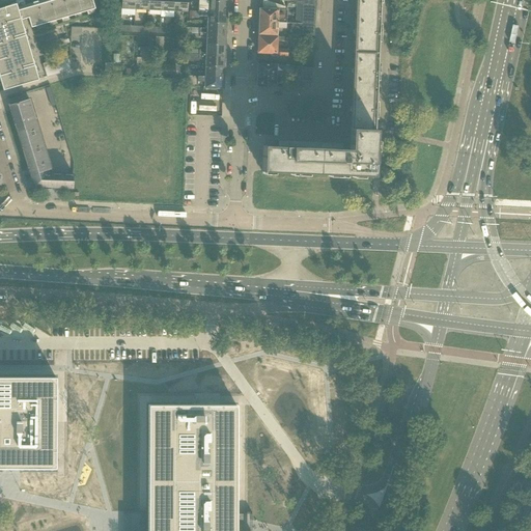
[(16,4),(0,8),(0,81),(3,90),(38,80),(21,21),(28,18),(31,28),(94,9),(91,0),(53,0),(18,10),(16,4)]
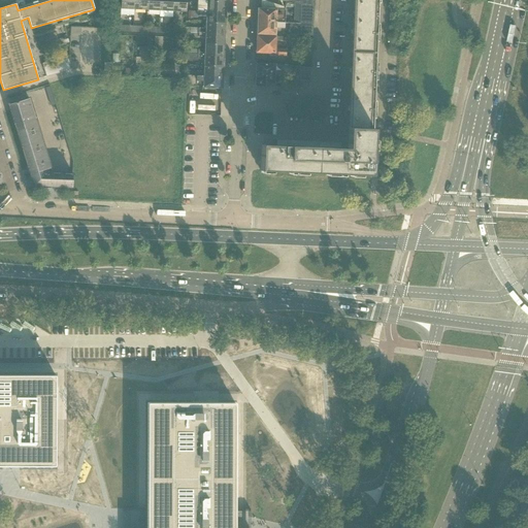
[(121,8),(121,14),(133,15),(133,9),(134,0),(121,0),(121,2),(121,8)]
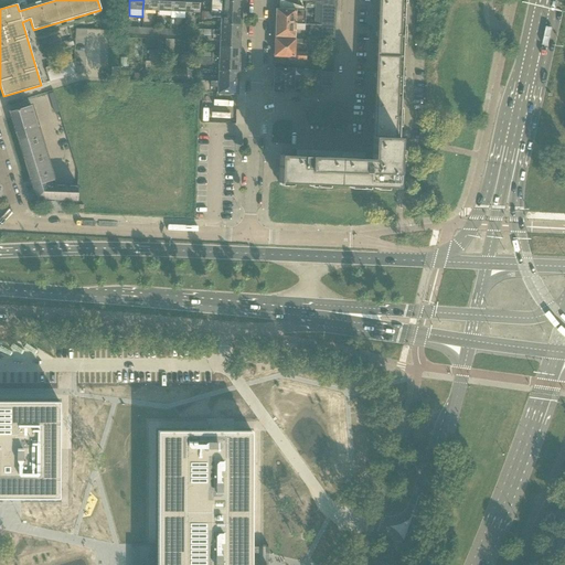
[(144,0),(142,10),(157,11),(157,0),(144,0)]
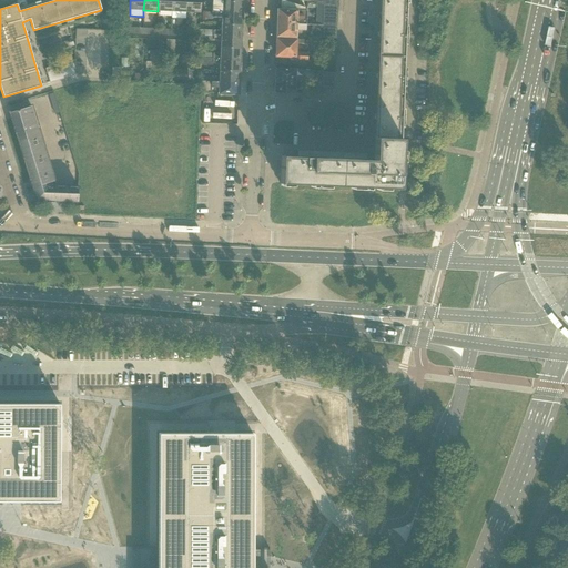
[(158,0),(158,11),(172,11),(172,0),(158,0)]
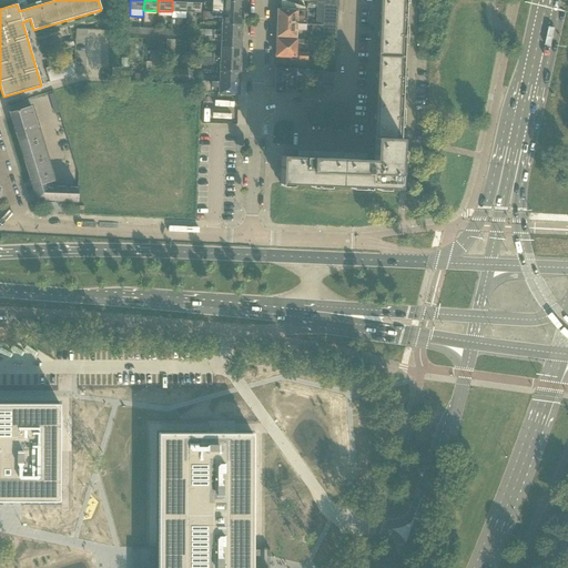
[(172,0),(172,11),(185,12),(185,0),(172,0)]
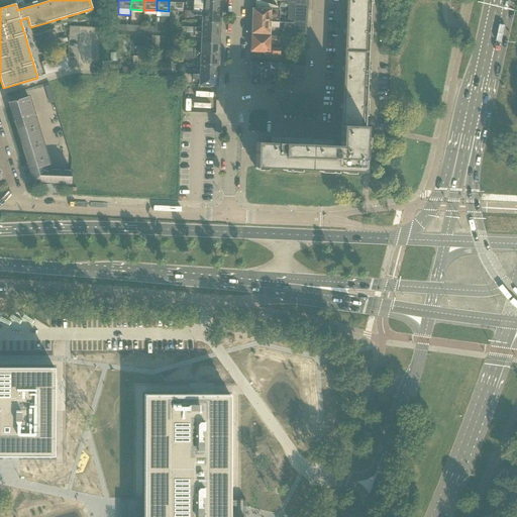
[(169,0),(169,11),(182,11),(182,0),(169,0)]
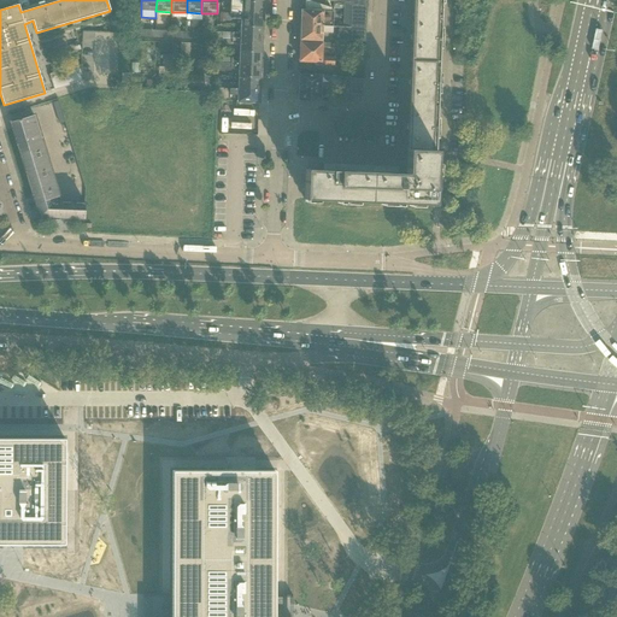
[(244,0),(230,0),(230,12),(263,13),(264,1),(244,0)]
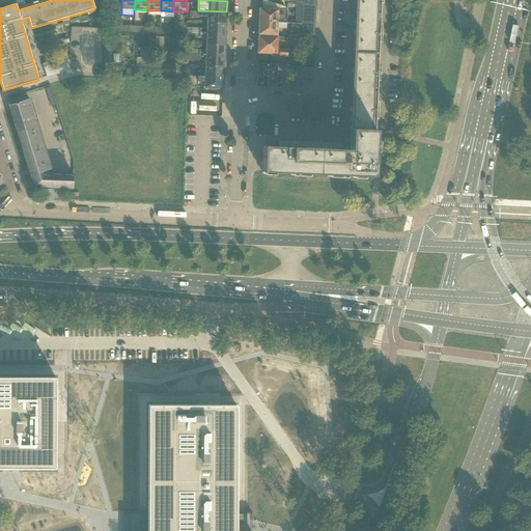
[(355,0),(355,12),(357,12),(376,14),(380,14),(380,0),(355,0)]
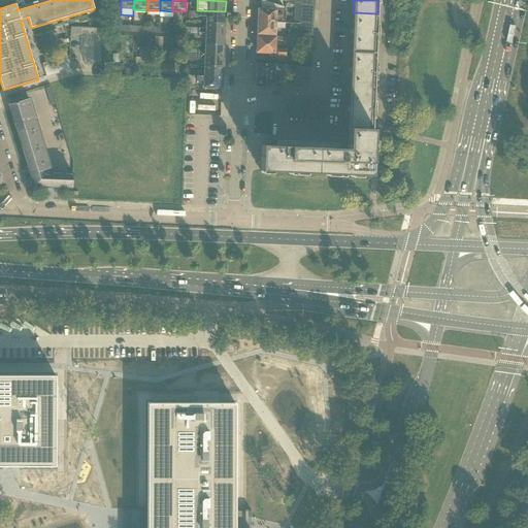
[(305,6),(302,5),(301,24),(312,24),(314,6),(305,6)]
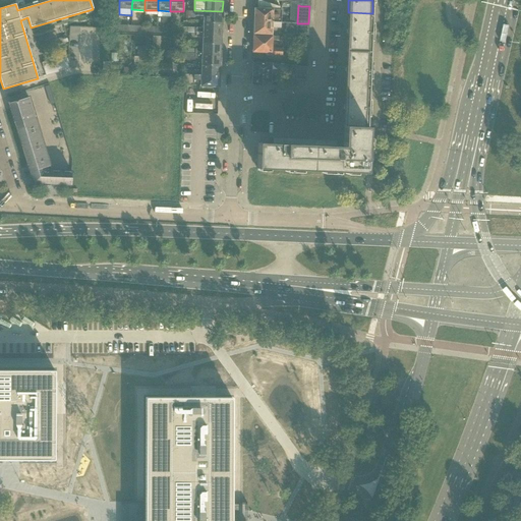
[(254,9),(254,21),(281,22),(282,10),(254,9)]
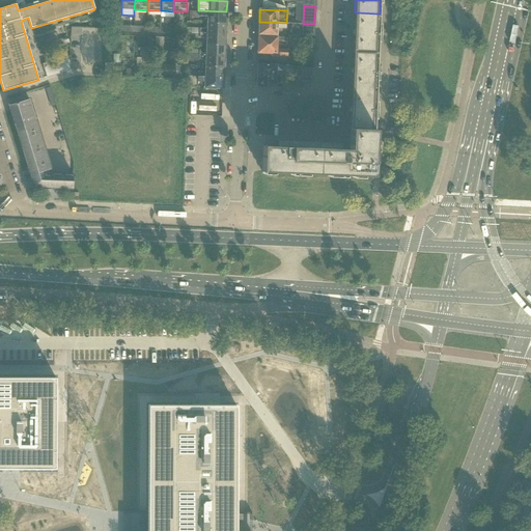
[(198,10),(198,16),(207,16),(207,22),(226,23),(226,11),(198,10)]
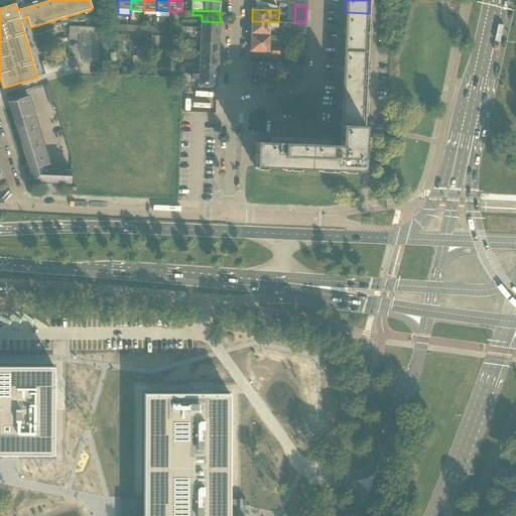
[(345,12),(344,50),(346,50),(364,51),(367,51),(369,13),(366,13),(347,12),(345,12)]
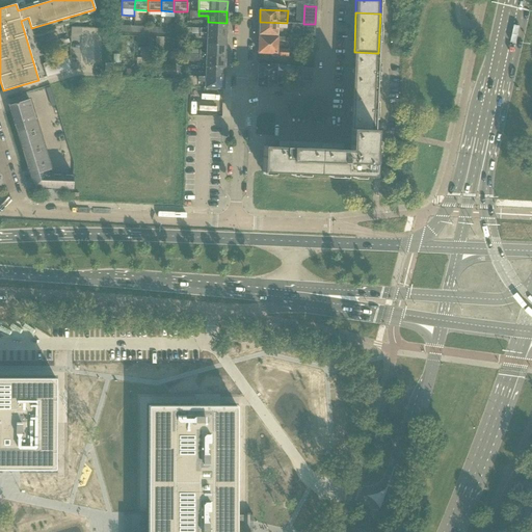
[(192,27),(191,33),(195,34),(201,34),(201,32),(225,33),(227,23),(208,22),(207,28),(201,28),(192,27)]
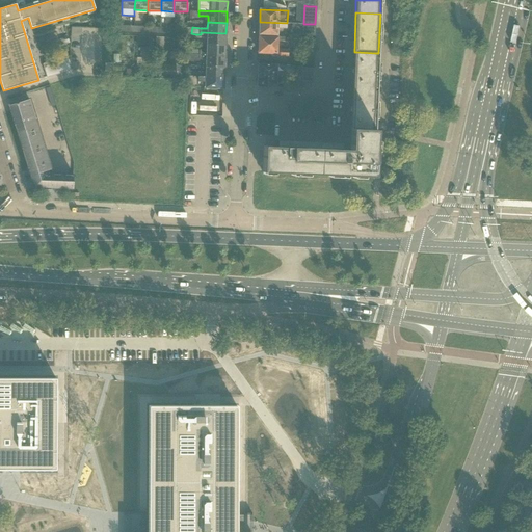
[(260,22),(259,34),(276,34),(277,27),(277,23),(277,22),(260,22)]
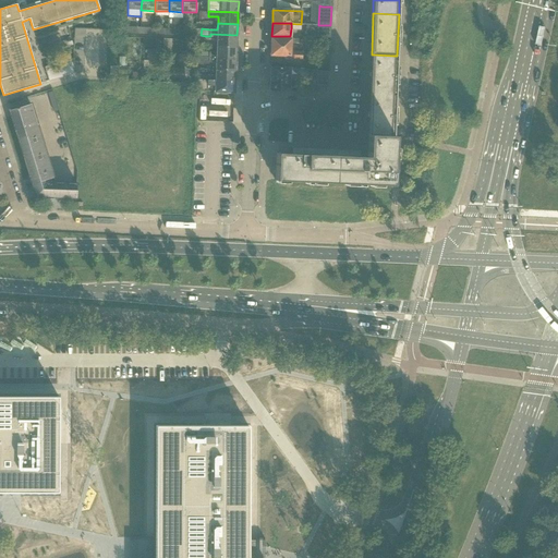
[(306,24),(305,37),(314,37),(316,37),(317,25),(306,24)]
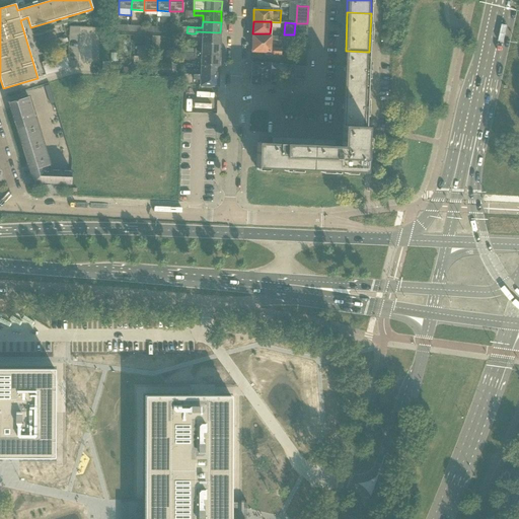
[(296,23),(295,23),(294,34),(307,35),(307,23),(296,23)]
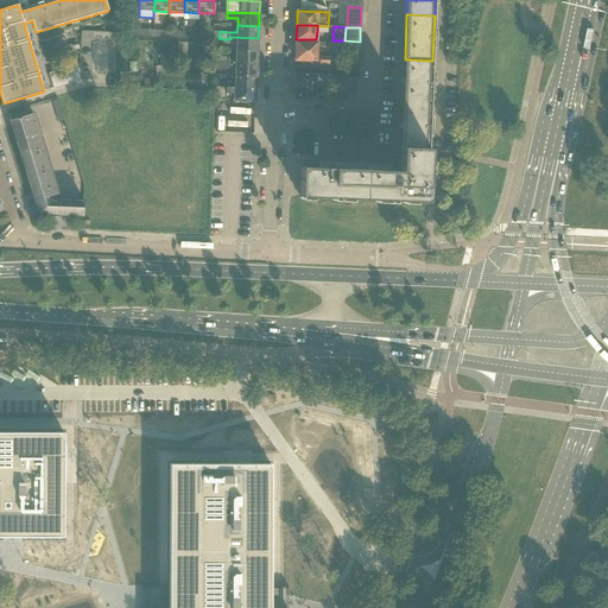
[(236,44),(236,50),(258,51),(258,38),(229,37),(229,39),(228,43),(236,44)]
